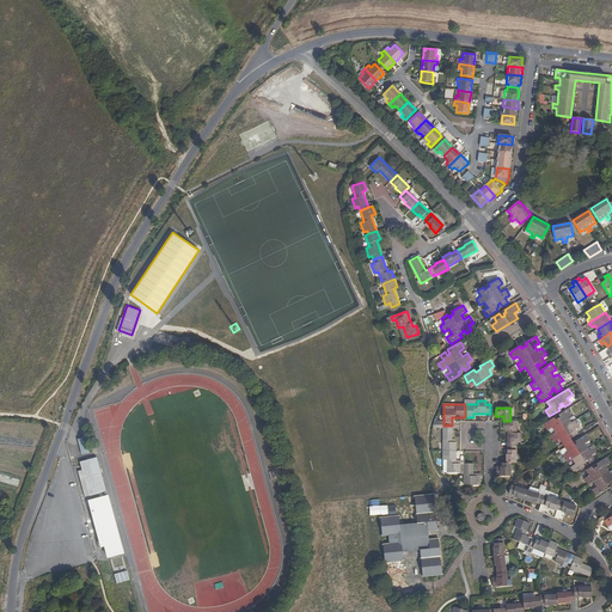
[(555,420),(554,417),(543,423),(546,430),(551,428),(555,433),(550,435),(555,442),(558,439),(568,452),(563,456),(567,461),(571,459),(575,464),(570,467),(574,473),(585,467),(582,465),(586,463),(585,461),(587,459),(589,464),(595,460),(592,456),(597,452),(593,446),(588,448),(585,444),(589,441),(586,434),(575,441),(576,442),(574,445),(569,436),(571,435),(573,438),(579,434),(575,428),(580,426),(576,420),(571,422),(568,417),(573,414),(569,408),(558,414),(560,416),(555,420)]
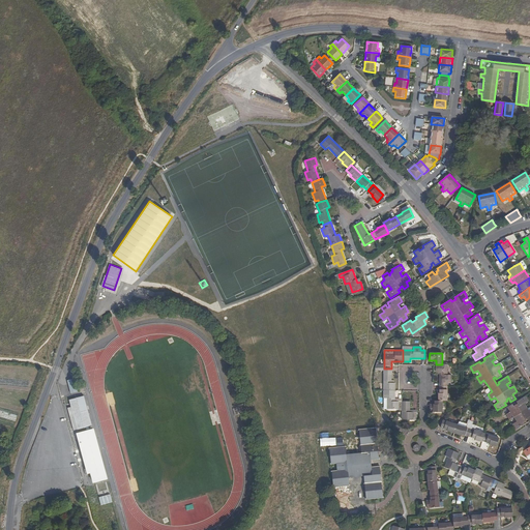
[(439,374),(439,386),(447,386),(447,382),(450,382),(450,375),(447,375),(447,364),(442,364),(436,364),(436,372),(437,372),(437,374),(439,374)]
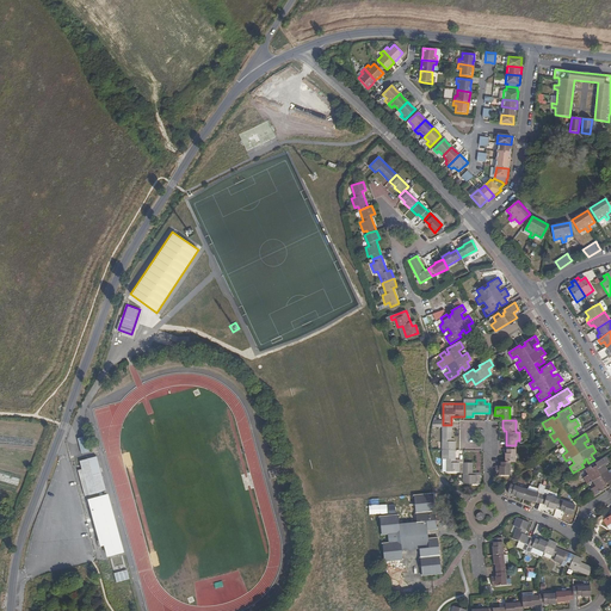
[(451,425),(443,425),(442,450),(455,450),(455,442),(451,440),(451,425)]
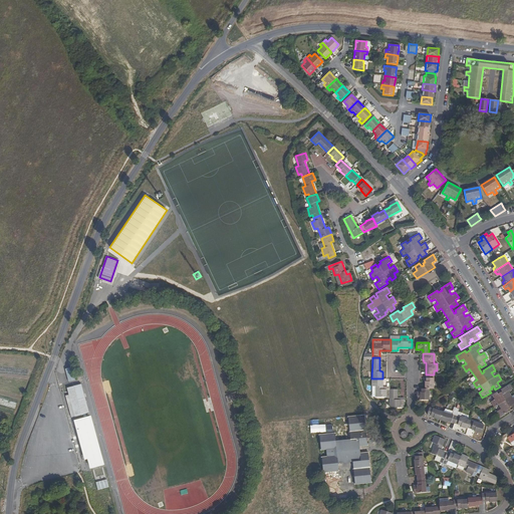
[(425,389),(429,389),(434,389),(434,374),(426,374),(426,381),(425,381),(425,389)]
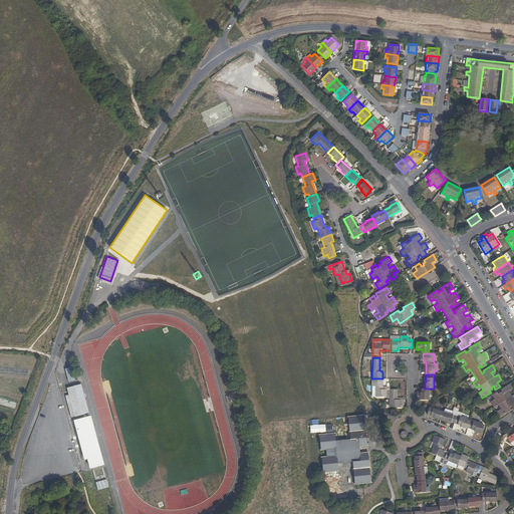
[(382,378),(371,378),(371,386),(375,386),(374,397),(386,397),(387,398),(390,398),(390,389),(382,389),(382,378)]
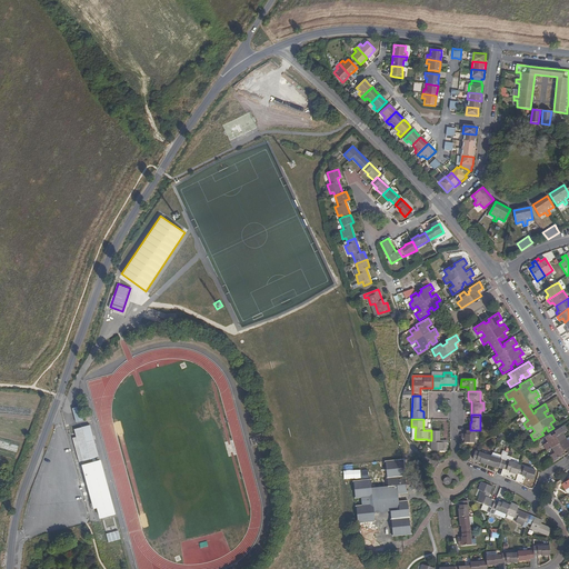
[(87,436),(95,458),(100,457),(91,425),(83,427),(87,436)]
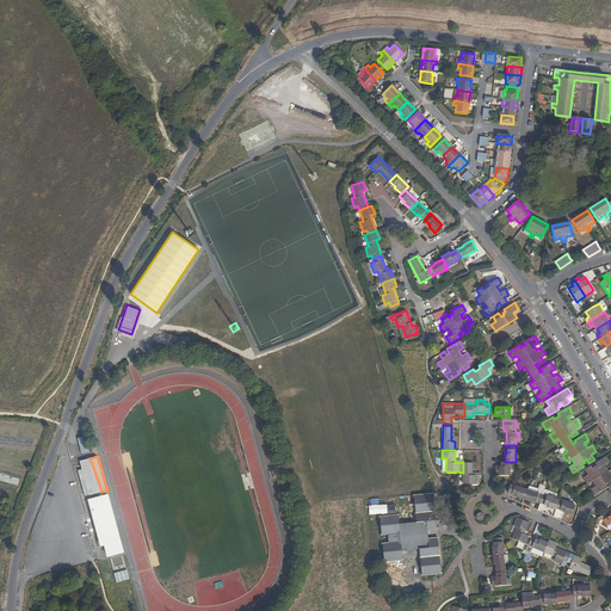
[(610,486),(610,485),(610,468),(608,470),(605,466),(610,463),(605,456),(596,463),(597,466),(592,468),(590,466),(585,469),(588,475),(584,477),(587,485),(592,481),(594,486),(591,489),(594,495),(605,489),(603,486),(606,485),(605,483),(608,482),(610,486)]
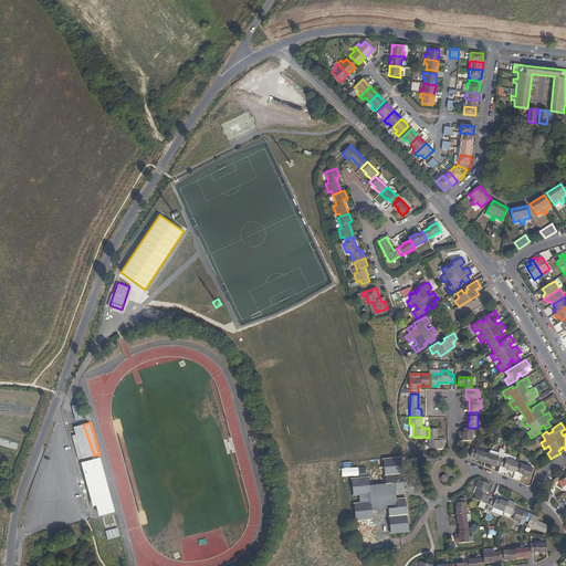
[(84,458),(94,456),(86,433),(83,425),(75,427),(84,458)]
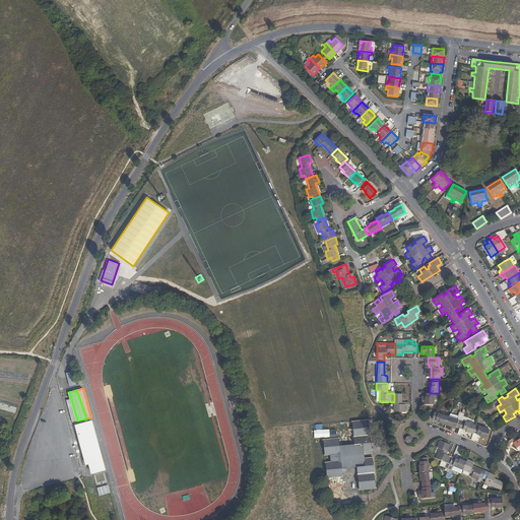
[(402,394),(394,393),(394,402),(394,411),(408,411),(408,404),(401,404),(402,394)]
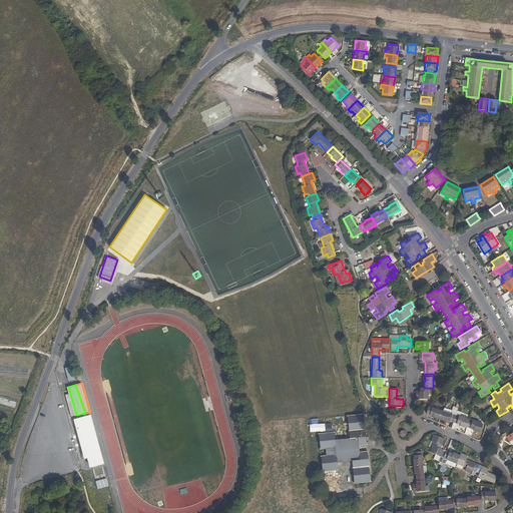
[(420,392),(419,392),(419,399),(428,399),(428,388),(424,388),(421,388),(421,391),(420,392)]
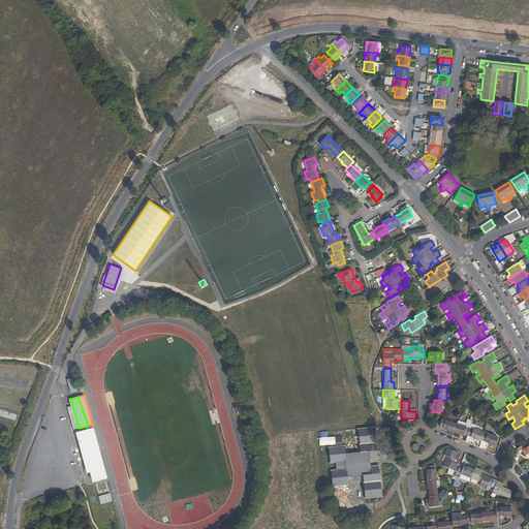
[(248,403),(232,407),(235,414),(250,410),(248,403)]
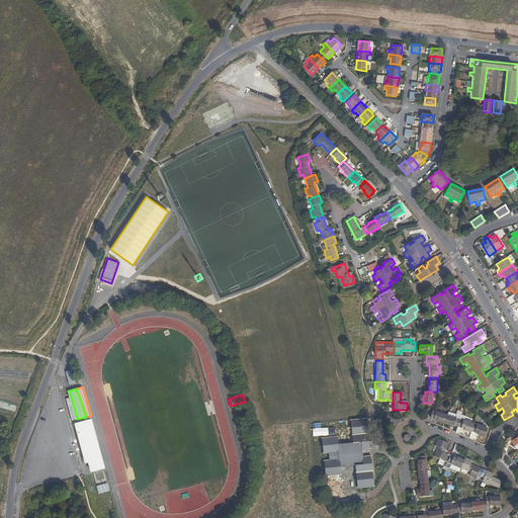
[(436,421),(444,424),(446,415),(432,411),(430,418),(437,420),(436,421)]
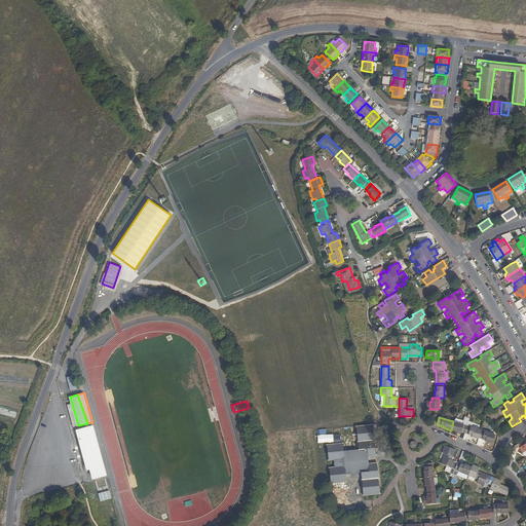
[(458,430),(465,434),(467,425),(453,421),(451,430),(458,433),(458,430)]
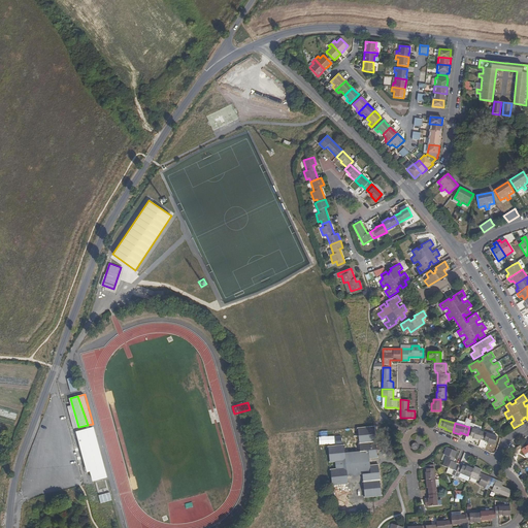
[(377,457),(374,426),(357,427),(360,451),(344,452),(343,444),(328,446),(330,462),(335,462),(335,468),(330,469),(332,485),(348,484),(347,475),(362,474),(364,497),(382,496),(378,464),(370,465),(369,458),(377,457)]
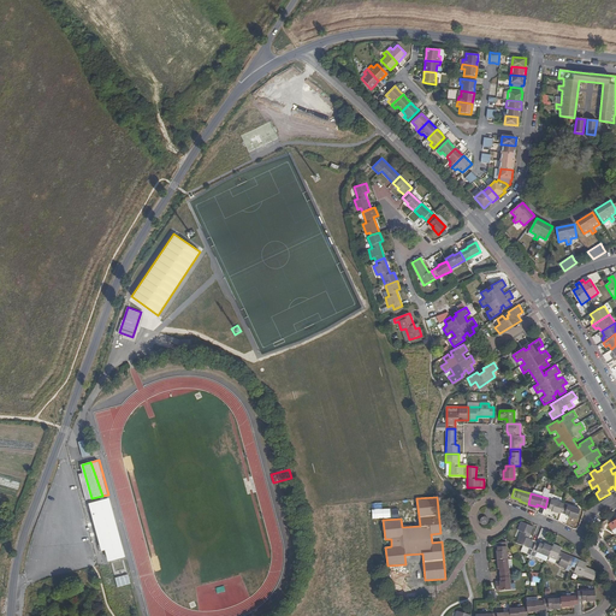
[(113,531),(120,558),(125,557),(122,548),(108,498),(104,499),(104,501),(113,531)]
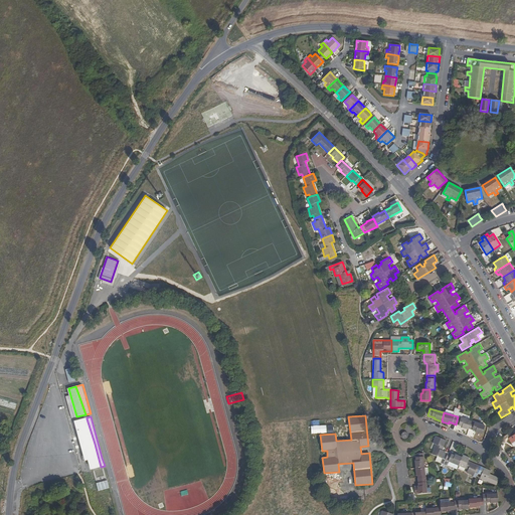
[(461,427),(469,430),(469,428),(472,421),(458,416),(456,424),(462,425),(461,427)]
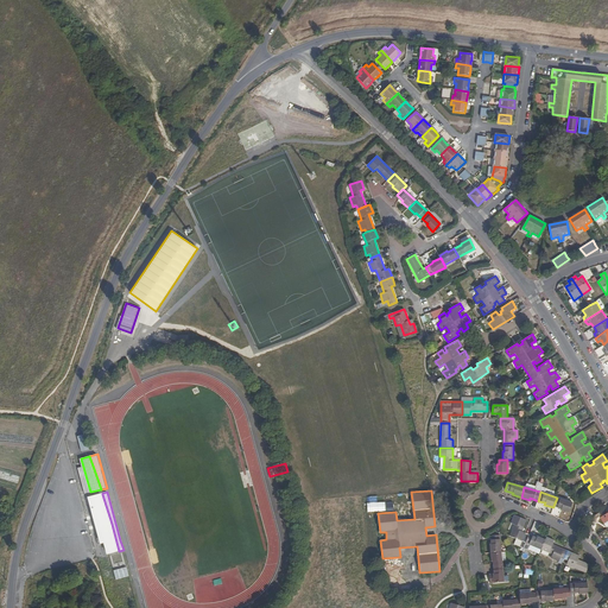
[(107,555),(119,551),(112,524),(102,494),(102,493),(88,496),(97,534),(100,544),(103,543),(107,555)]
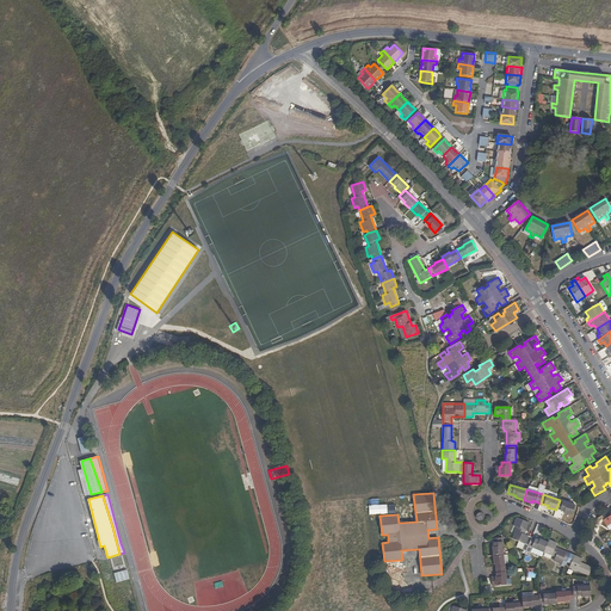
[(575,505),(560,500),(556,508),(565,511),(563,512),(572,516),(575,505)]
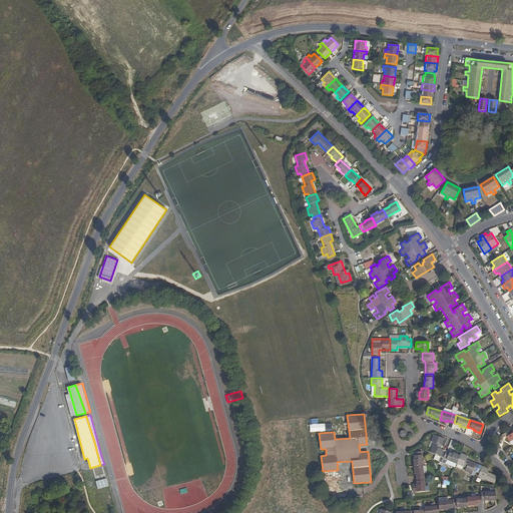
[(407,434),(407,433),(407,432),(406,431),(405,430),(403,430),(402,430),(401,431),(400,432),(399,433),(399,434),(400,435),(400,437),(401,437),(403,438),(404,438),(405,437),(406,437),(407,436),(407,434)]
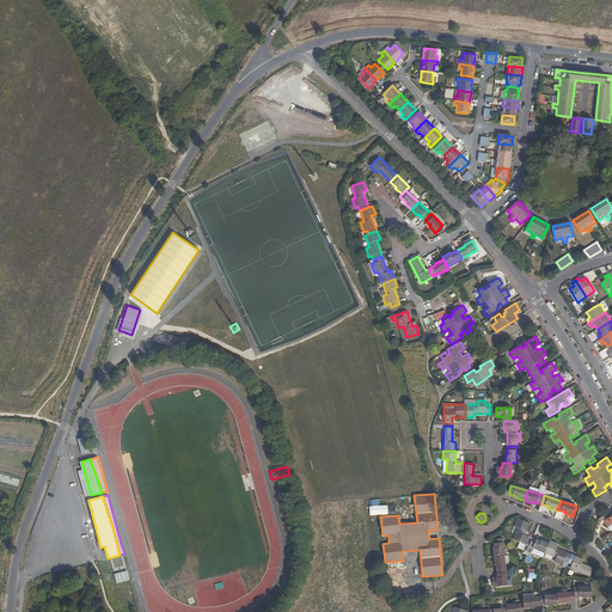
[(528,546),(532,537),(526,534),(531,524),(518,518),(514,526),(519,528),(514,539),(528,546)]
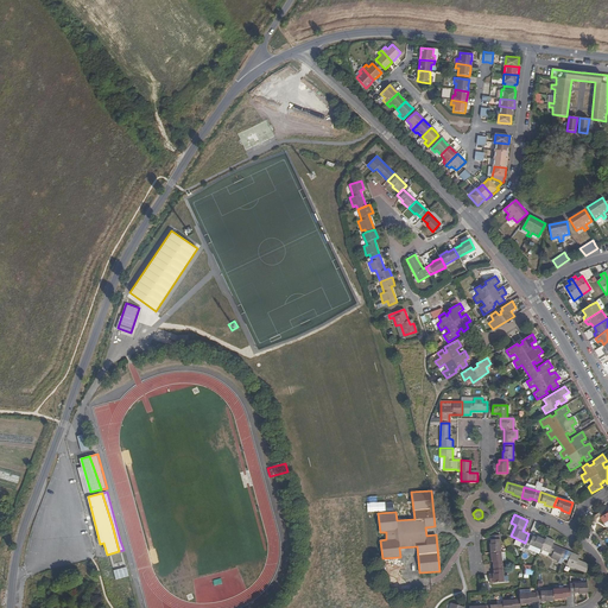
[(525,543),(542,549),(545,539),(537,536),(537,537),(529,533),(525,543)]
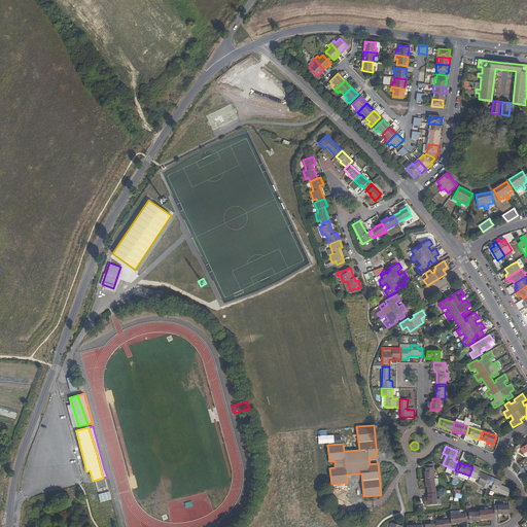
[(489,485),(492,477),(480,471),(481,468),(473,465),(472,467),(469,476),(479,481),(478,484),(485,487),(486,484),(489,485)]
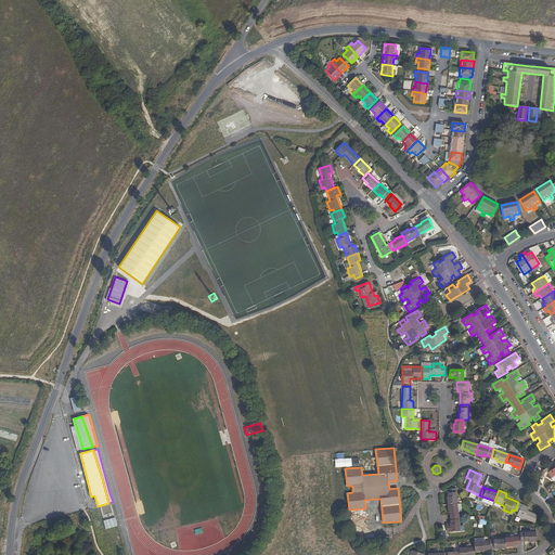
[(448,498),(448,505),(457,504),(456,492),(449,493),(449,498),(448,498)]
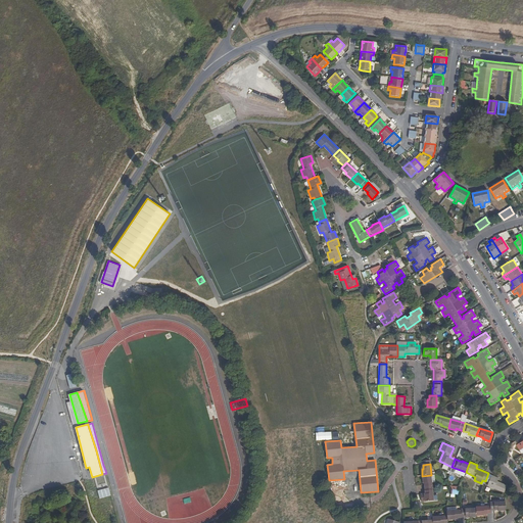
[(504,492),(507,485),(497,481),(498,478),(488,473),(485,481),(488,482),(487,485),(504,492)]
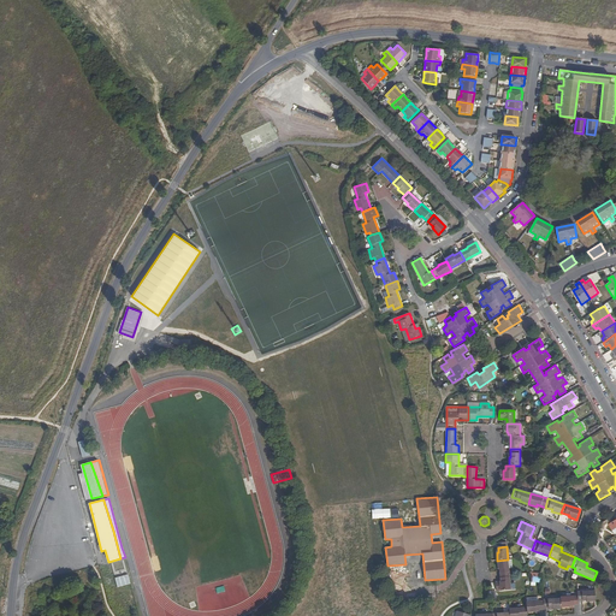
[(501,569),(501,573),(501,578),(510,576),(508,560),(497,561),(498,569),(501,569)]
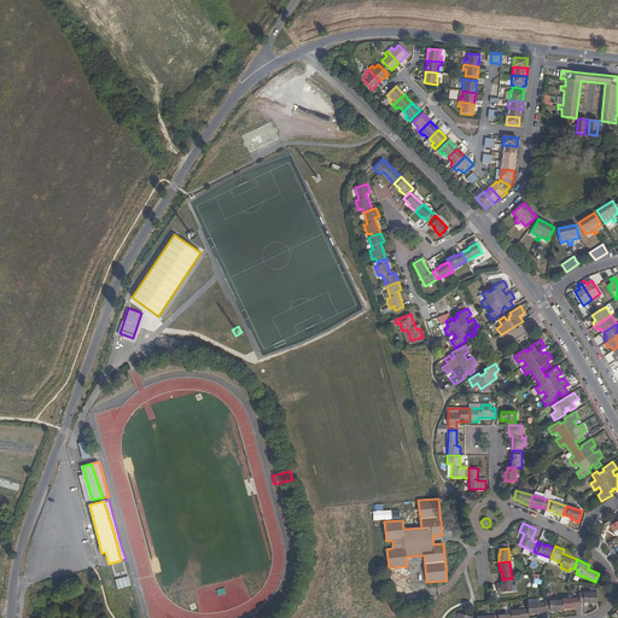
[(128,576),(115,579),(118,595),(132,592),(128,576)]
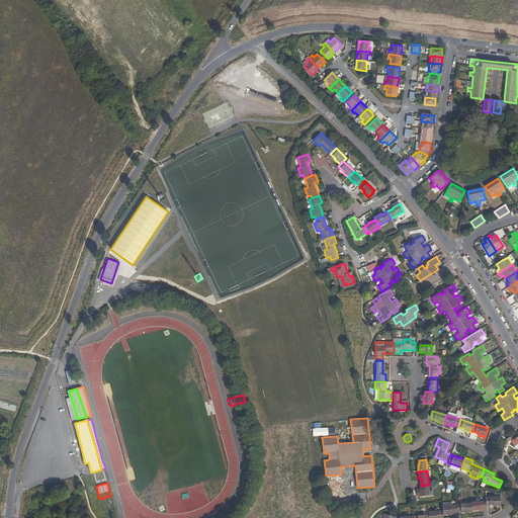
[(429,485),(421,486),(421,489),(417,490),(418,497),(430,496),(429,485)]
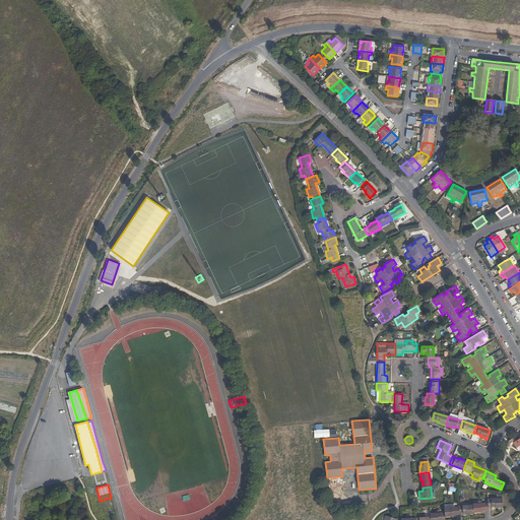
[(503,507),(502,499),(488,500),(488,503),(488,507),(495,507),(495,508),(503,507)]
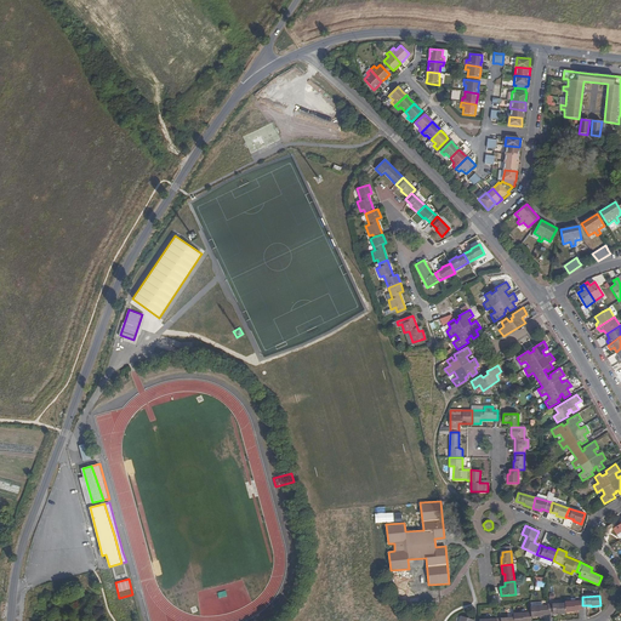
[(565,602),(565,603),(565,613),(575,611),(575,610),(582,610),(582,605),(582,600),(565,602)]
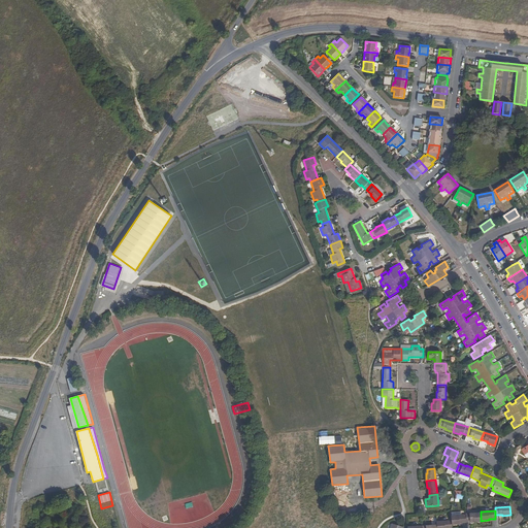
[(465,514),(466,515),(466,522),(473,521),(473,522),(482,522),(481,521),(481,513),(465,514)]
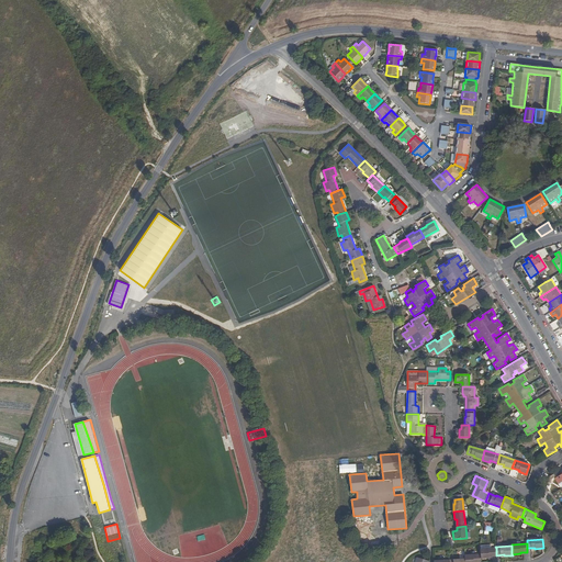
[(480,549),(481,554),(481,559),(490,558),(490,557),(496,557),(496,555),(496,548),(480,549)]
